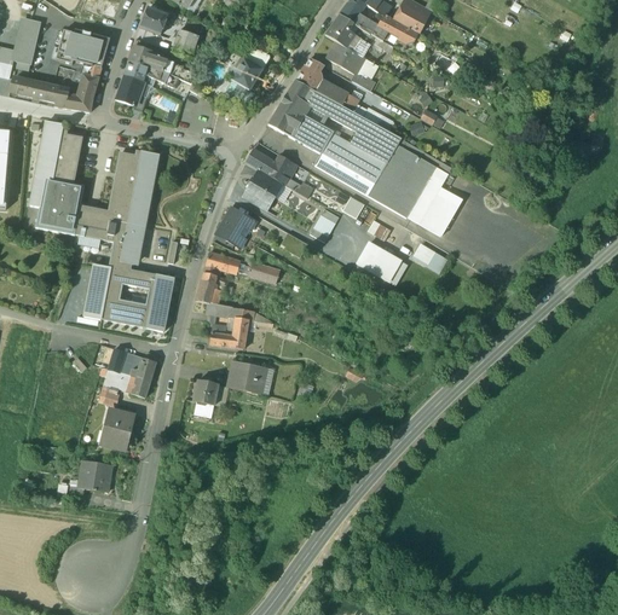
[(379,25),(359,15),(362,11),(367,4),(362,0),(350,0),(340,15),(354,22),(354,23),(374,35),(375,34),(383,39),(388,32),(379,25)]
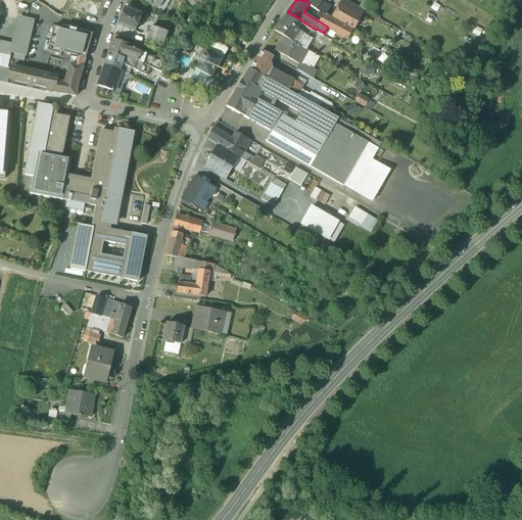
[(313,0),(311,3),(325,12),(326,13),(327,11),(328,12),(331,6),(321,0),(313,0)]
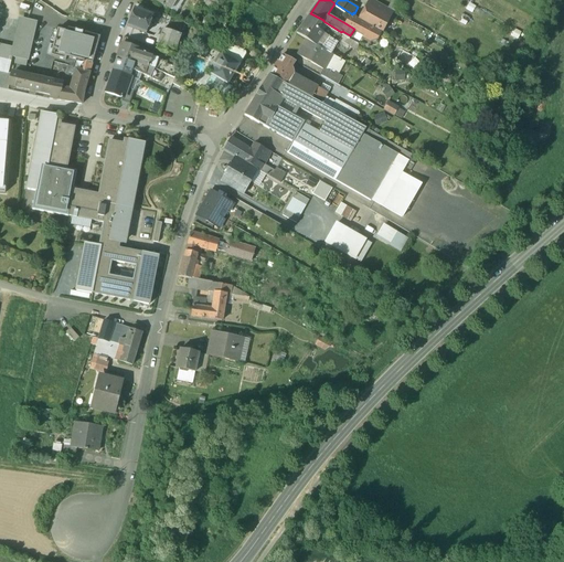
[(370,0),(368,3),(390,16),(394,8),(381,0),(370,0)]
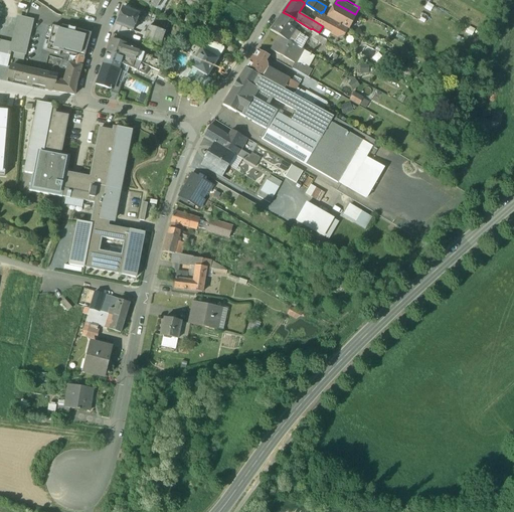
[(355,14),(335,3),(328,15),(330,17),(348,27),(355,14)]
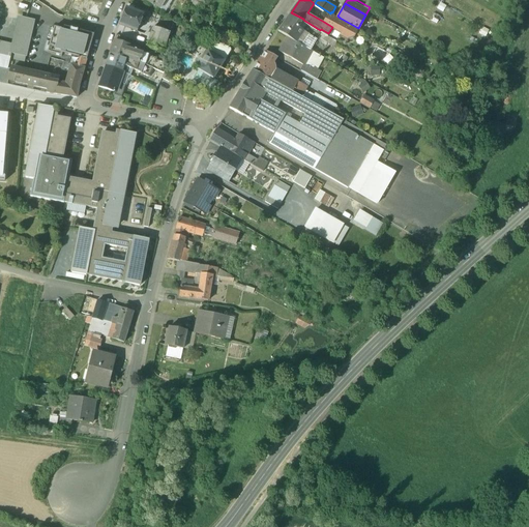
[(143,7),(136,4),(135,8),(126,5),(121,22),(138,28),(145,12),(142,10),(143,7)]
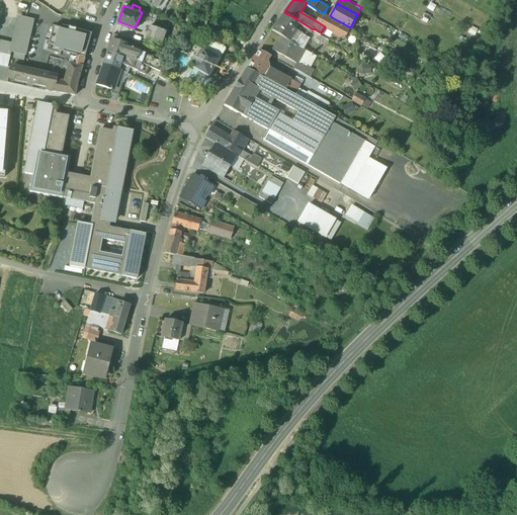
[(330,15),(325,12),(324,11),(323,13),(322,12),(317,21),(325,26),(326,23),(336,28),(333,32),(339,36),(347,34),(350,27),(332,17),(330,15)]
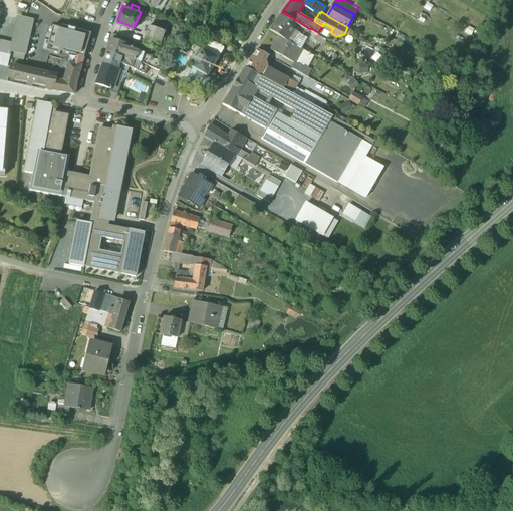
[(294,18),(282,12),(279,17),(270,27),(287,38),(300,46),(307,35),(294,29),(295,28),(290,24),(294,18)]
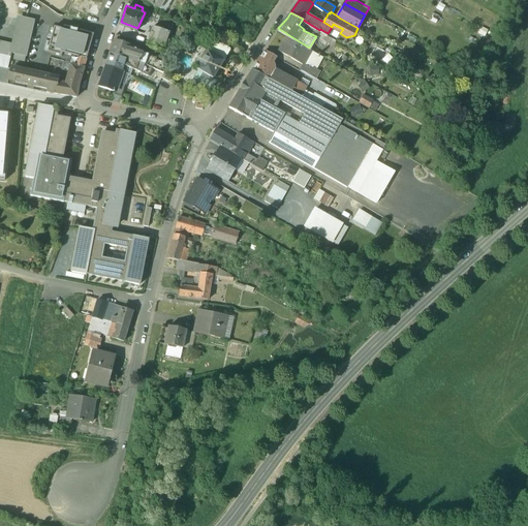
[(35,18),(22,14),(13,51),(27,54),(35,18)]
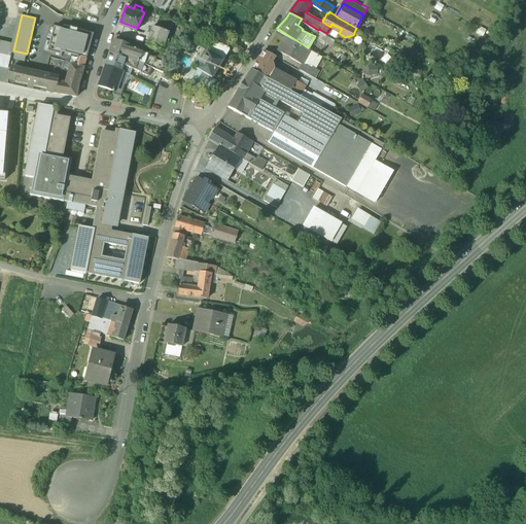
[(64,27),(56,25),(48,50),(62,54),(63,50),(75,51),(74,53),(73,53),(70,62),(71,63),(71,62),(84,66),(95,32),(65,24),(64,27)]
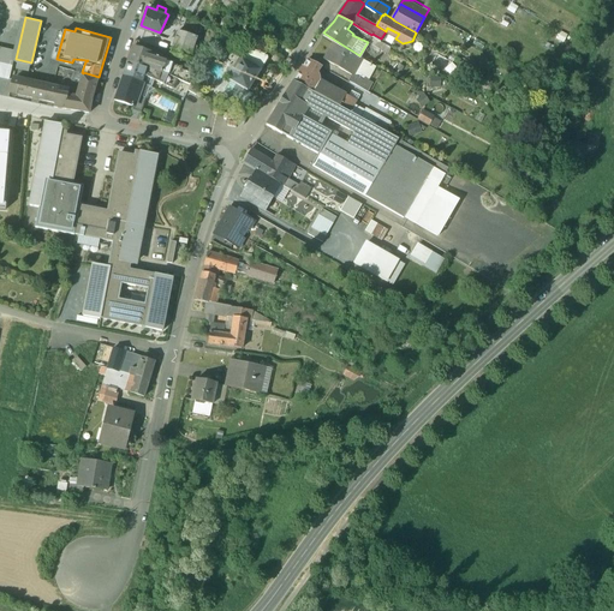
[(198,35),(179,28),(174,42),(194,49),(198,35)]
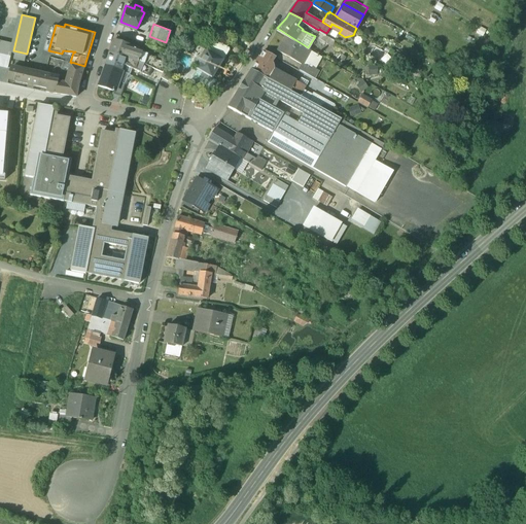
[(326,33),(319,29),(318,30),(316,34),(328,41),(331,37),(331,36),(326,33)]
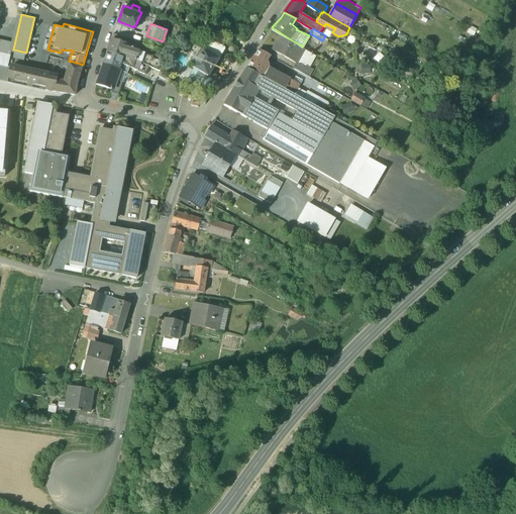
[(289,38),(281,33),(273,47),(297,62),(298,62),(305,47),(302,46),(289,38)]
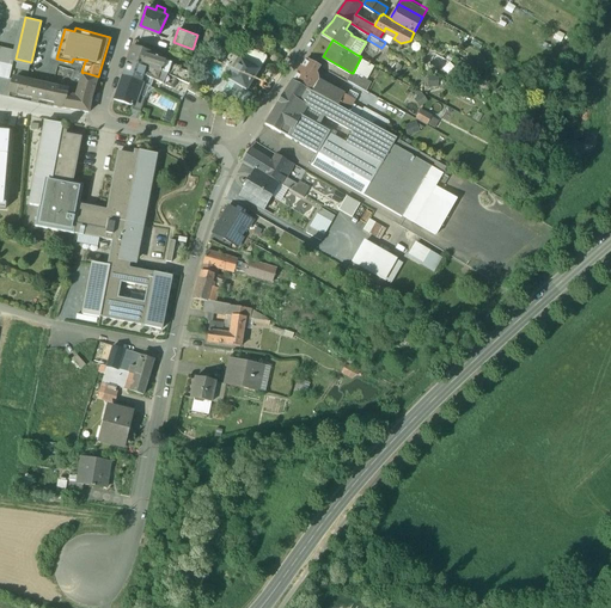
[(374,47),(366,42),(358,55),(361,56),(366,59),(374,47)]
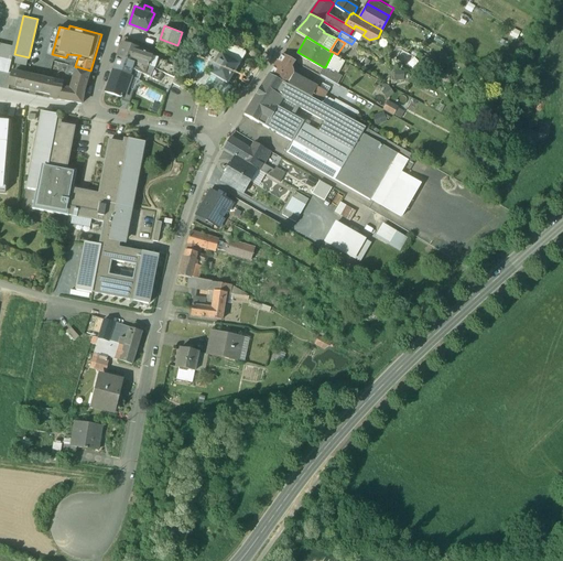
[(141,45),(123,40),(118,54),(136,60),(140,46),(141,45)]
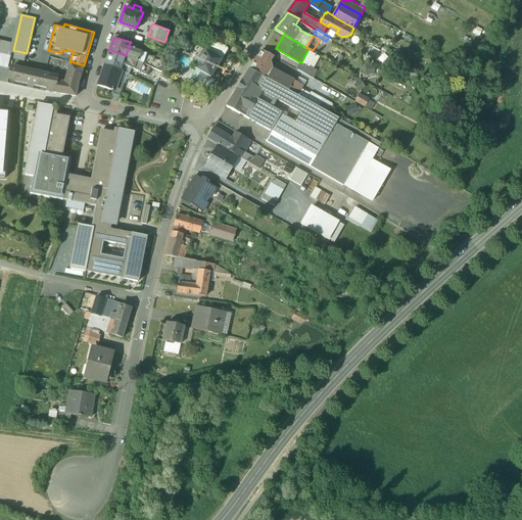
[(0,62),(8,64),(11,53),(14,41),(0,38),(0,62)]
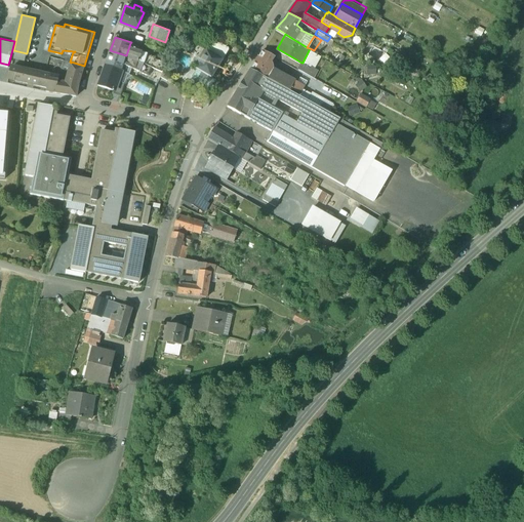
[(143,47),(130,43),(126,55),(137,58),(145,62),(148,52),(142,50),(143,47)]
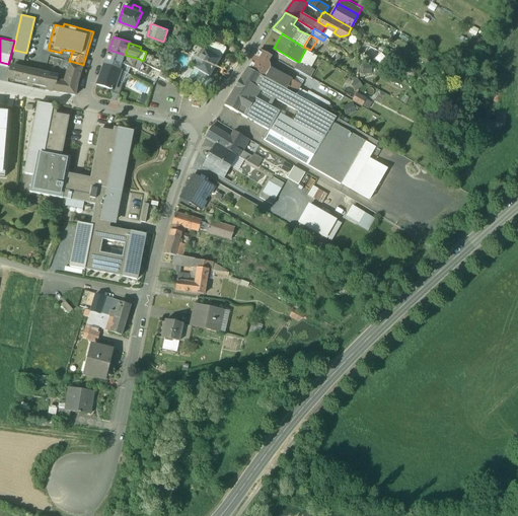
[(199,45),(192,57),(192,58),(192,59),(193,61),(194,62),(197,64),(205,49),(199,45)]
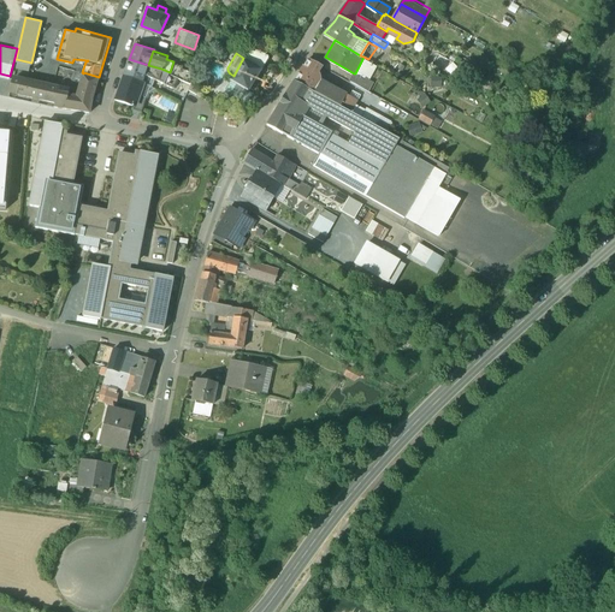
[(309,55),(295,78),(311,88),(312,88),(314,90),(321,78),(321,77),(323,76),(321,72),(319,71),(318,70),(323,64),(309,55)]
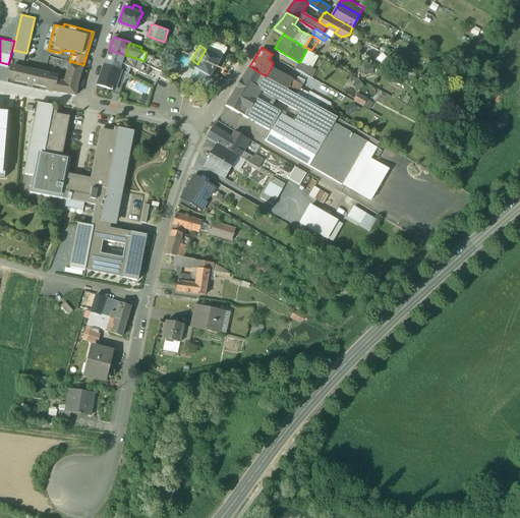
[(311,50),(307,48),(300,62),(302,63),(307,65),(309,63),(309,64),(313,56),(315,52),(311,50)]
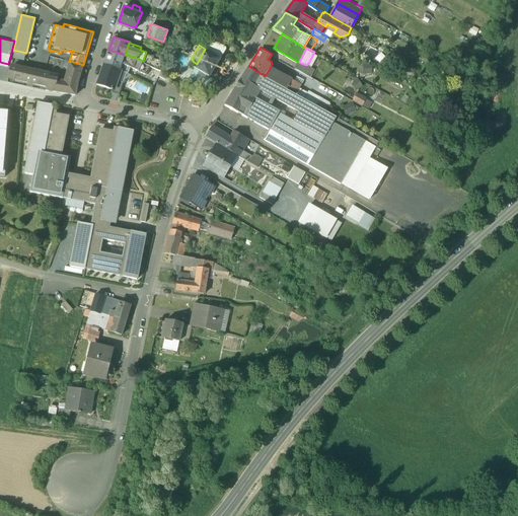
[(210,52),(205,49),(197,64),(196,66),(205,72),(209,74),(219,57),(215,55),(210,52)]
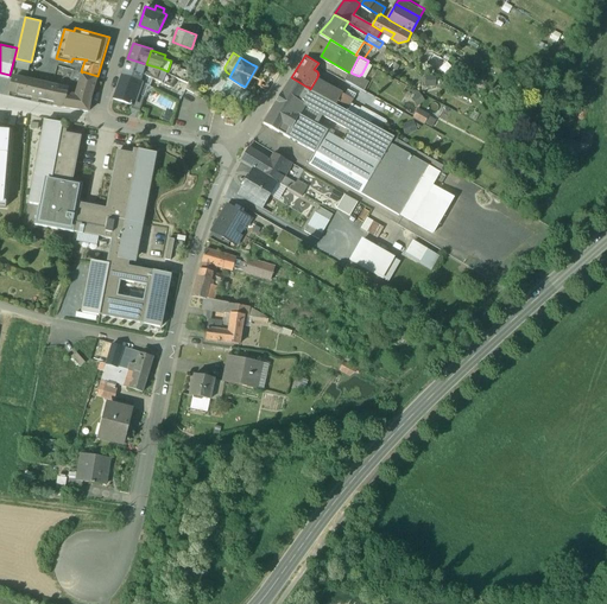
[(146,64),(127,58),(122,71),(141,78),(151,83),(155,77),(144,72),(146,64)]
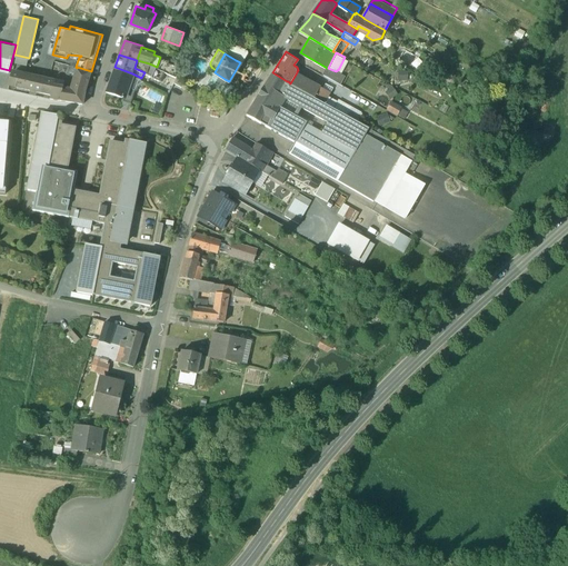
[(149,63),(137,60),(135,68),(145,72),(161,80),(165,70),(157,67),(149,63)]
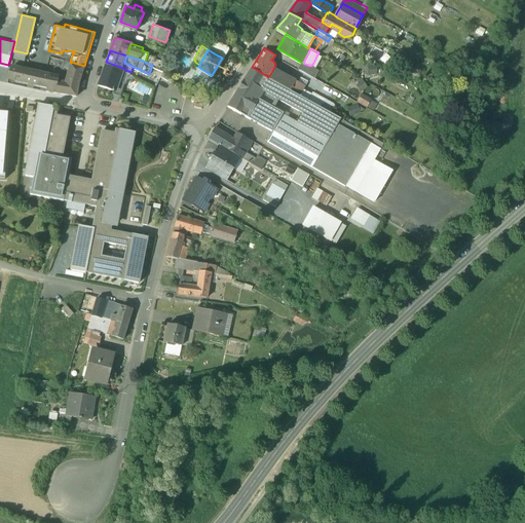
[(171,59),(163,70),(175,76),(178,72),(178,70),(178,67),(177,64),(176,62),(171,59)]
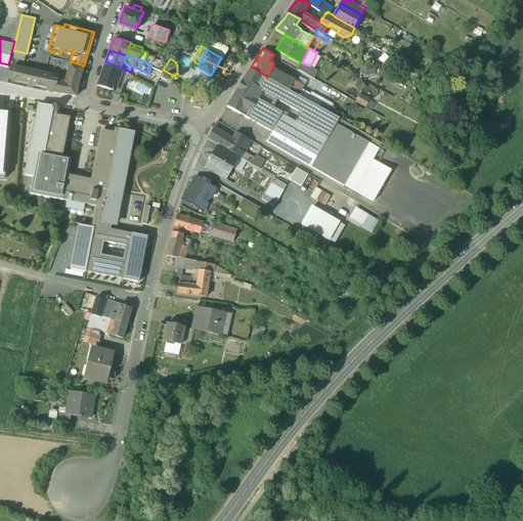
[(71,62),(66,80),(50,78),(49,77),(47,86),(46,89),(76,94),(77,94),(79,82),(84,66),(71,61),(71,62)]
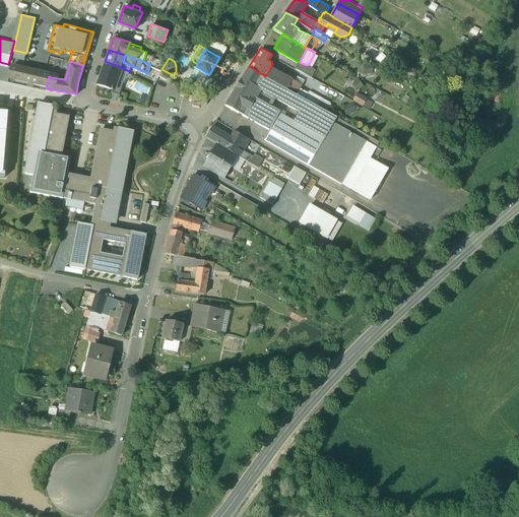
[(121,67),(105,61),(98,82),(113,86),(113,87),(113,88),(114,88),(114,86),(115,87),(118,78),(121,67)]
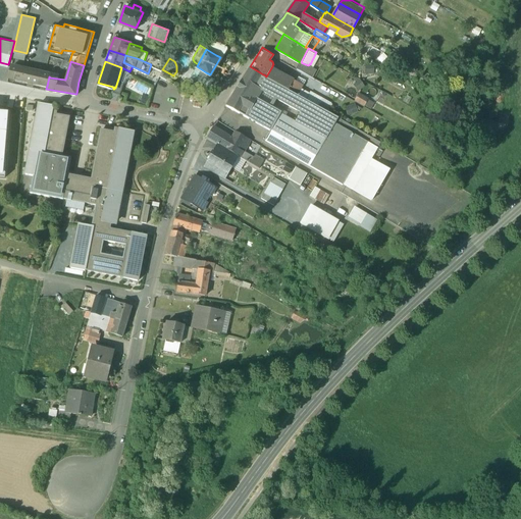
[(308,65),(303,63),(301,62),(300,62),(297,67),(312,75),(316,67),(310,64),(310,63),(308,65)]
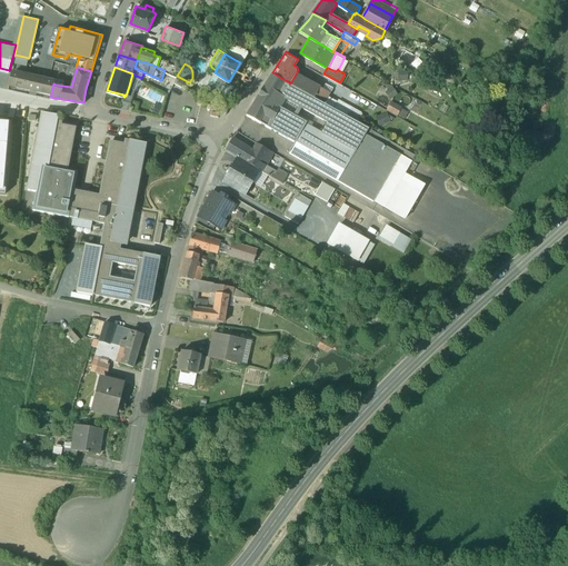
[(55,80),(13,70),(10,83),(51,93),(53,83),(55,85),(55,80)]
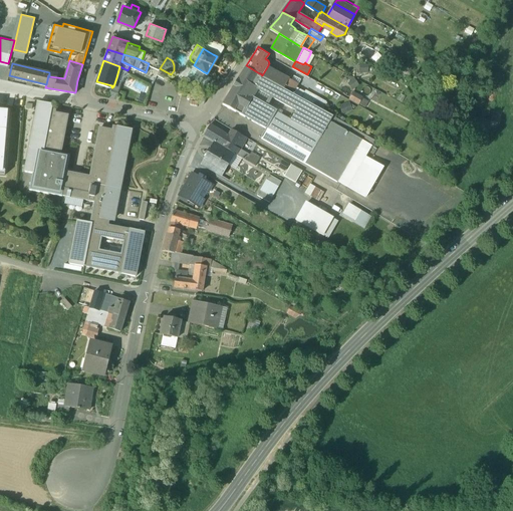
[(203,71),(194,65),(189,73),(189,75),(196,79),(199,78),(203,71)]
